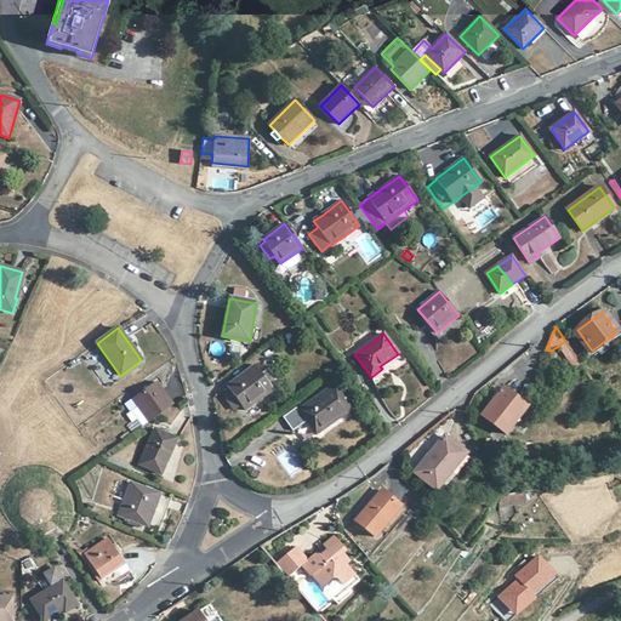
[(565,341),(557,347),(565,358),(573,352),(565,341)]
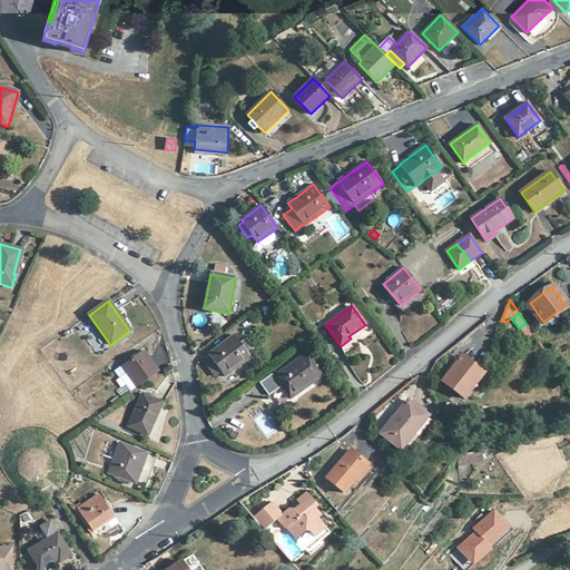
[(89,318),(77,327),(98,355),(110,347),(89,318)]
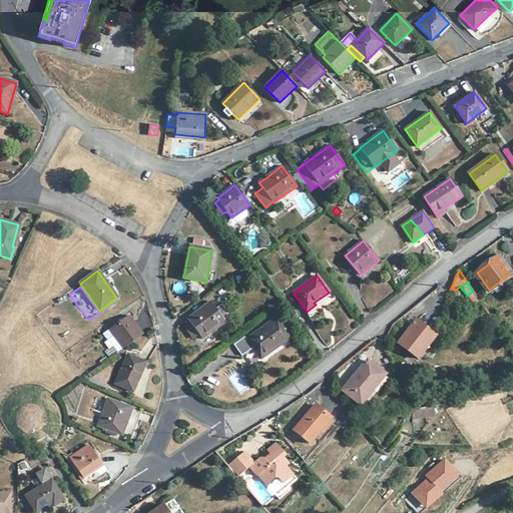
[(481,303),(473,291),(467,296),(475,307),(481,303)]
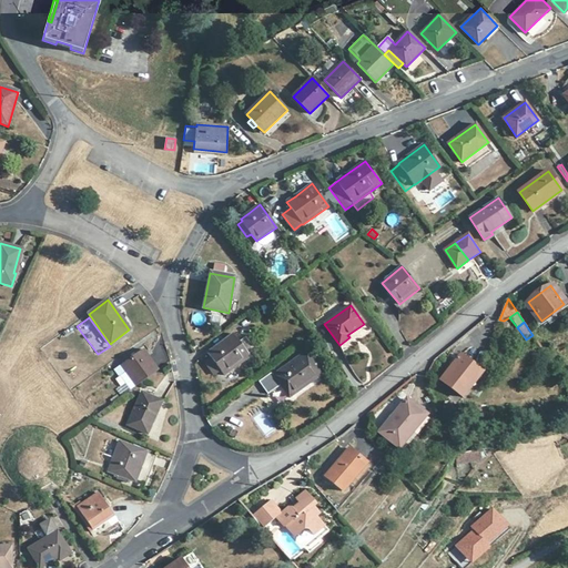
[(240,342),(234,334),(209,354),(211,357),(221,372),(225,376),(251,357),(249,354),(254,350),(246,337),(240,342)]
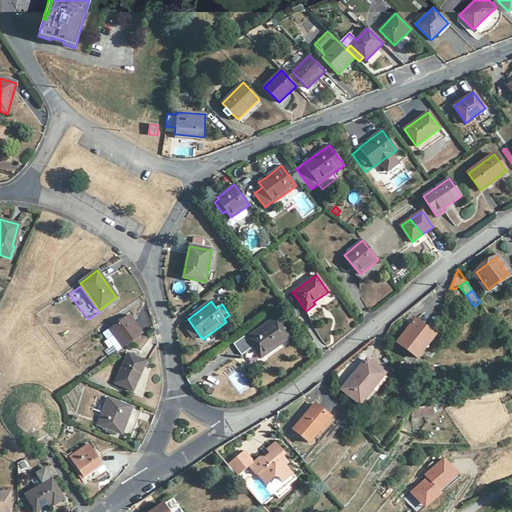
[(142,334),(129,315),(110,329),(114,335),(108,339),(117,351),(123,347),(142,334)]
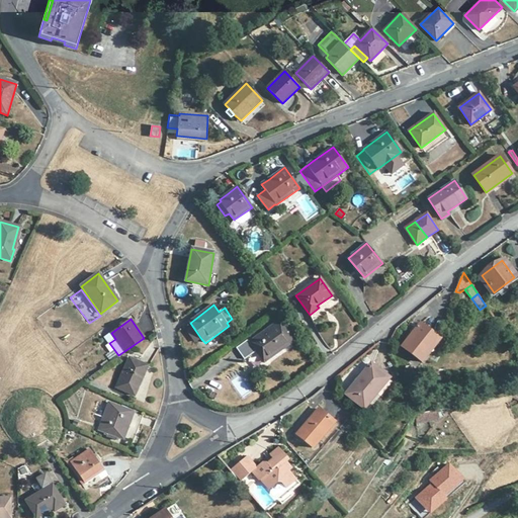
[(293,342),(279,321),(250,342),(249,340),(237,348),(244,359),(256,351),(264,362),(293,342)]
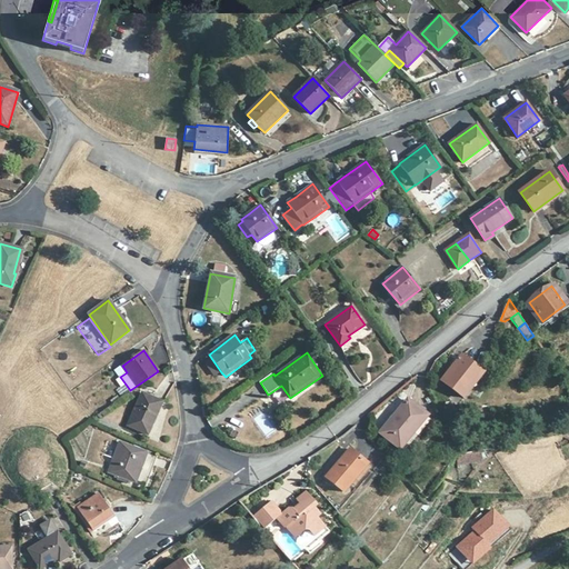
[(483,373),(460,355),(441,379),(462,398),(483,373)]
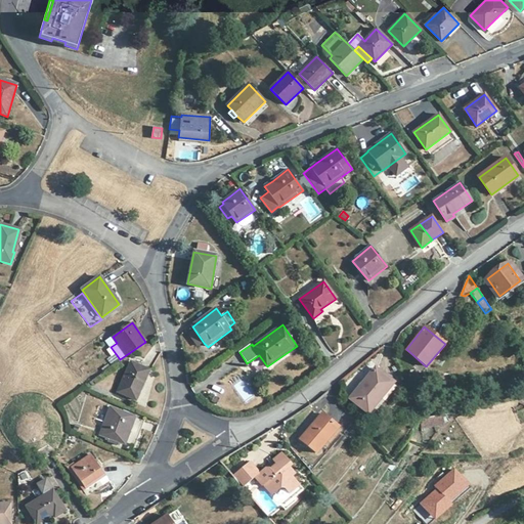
[(204,343),(194,330),(188,335),(198,347),(204,343)]
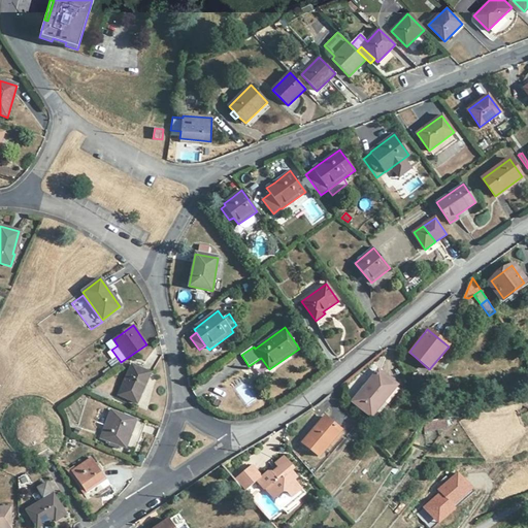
[(151,373),(132,365),(119,395),(136,403),(151,373)]
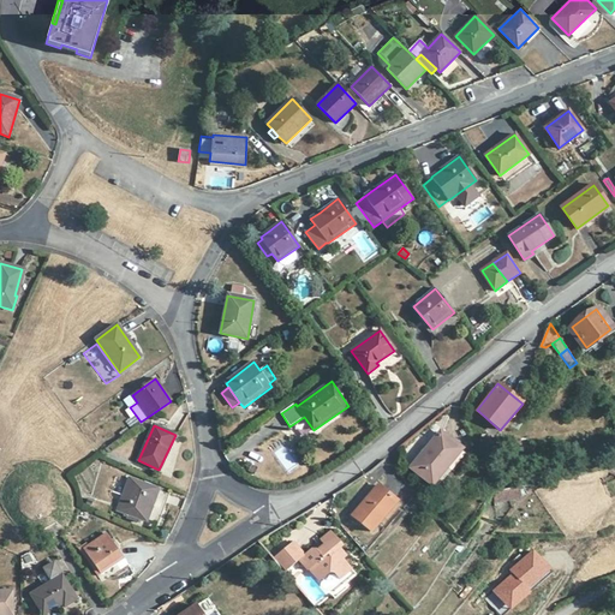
[(460,449),(440,433),(411,469),(431,484),(460,449)]
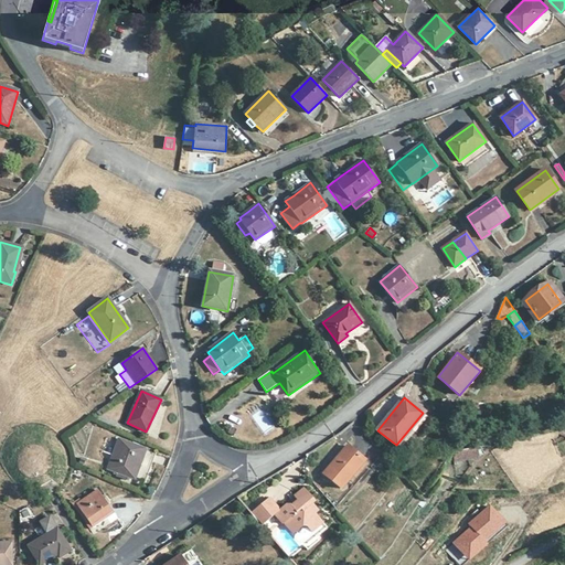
[(146,449),(120,440),(108,470),(117,473),(116,477),(126,480),(127,477),(135,479),(145,482),(156,454),(146,449)]
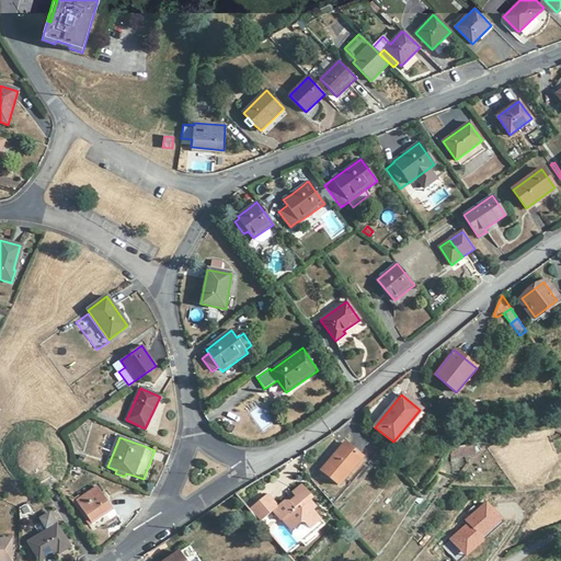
[(35,441),(31,441),(25,441),(21,444),(18,446),(14,449),(12,455),(12,459),(12,464),(13,469),(15,472),(18,474),(22,477),(25,479),(29,479),(32,480),(36,479),(39,478),(44,487),(42,495),(41,497),(48,494),(57,489),(61,484),(53,480),(47,472),(49,469),(52,465),(52,459),(52,456),(49,451),(47,447),(43,444),(39,442),(35,441)]
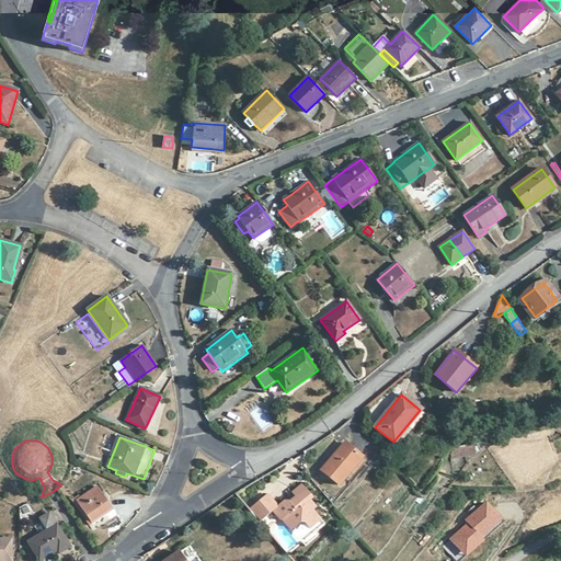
[(362,457),(345,443),(321,470),(339,485),(362,457)]
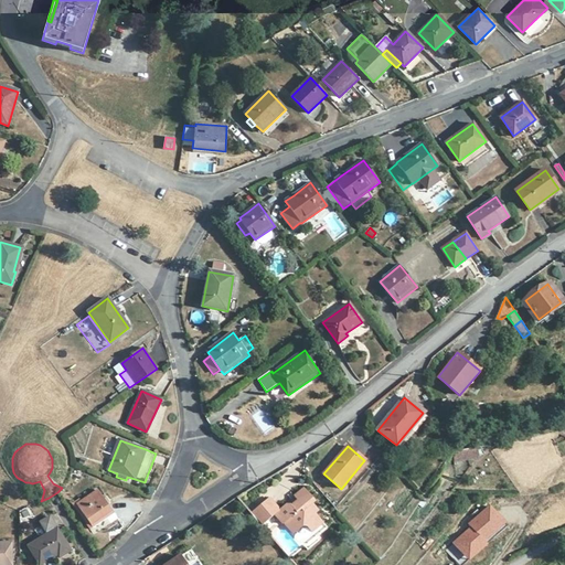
[(456,461),(462,459),(478,457),(477,447),(452,451),(456,461)]
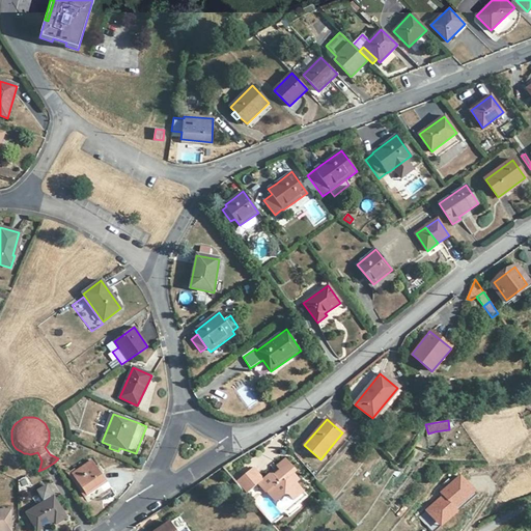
[(296,471),(285,458),(277,466),(279,470),(274,475),(272,474),(268,474),(262,478),(253,468),(235,481),(246,494),(258,482),(267,492),(268,492),(276,501),(284,495),(288,495),(292,500),(303,491),(296,482),(298,479),(292,473),(296,471)]
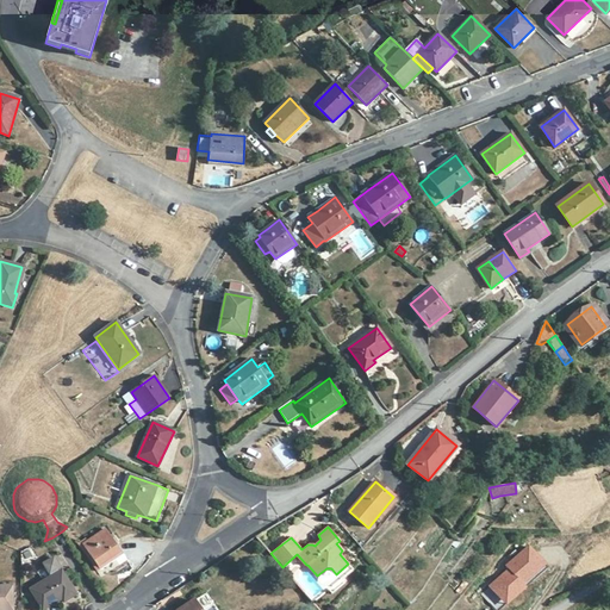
[(120,551),(107,530),(88,542),(83,546),(98,566),(120,551)]
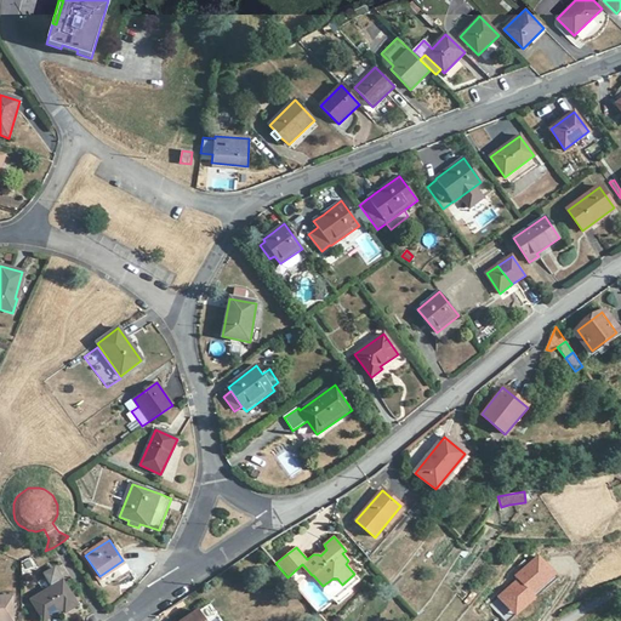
[(100,576),(85,556),(83,551),(79,553),(98,582),(126,565),(123,560),(100,576)]
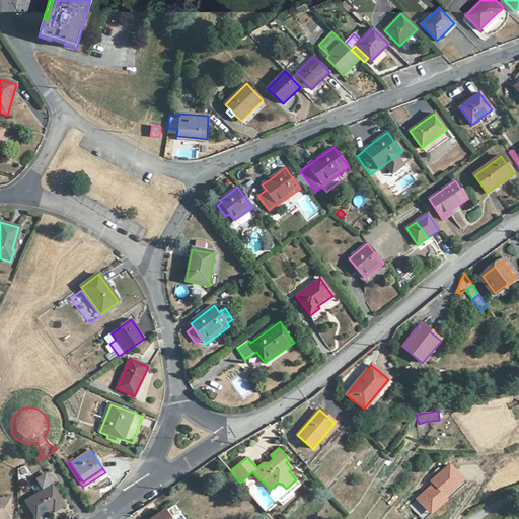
[(450,462),(413,498),(431,517),(468,482),(450,462)]
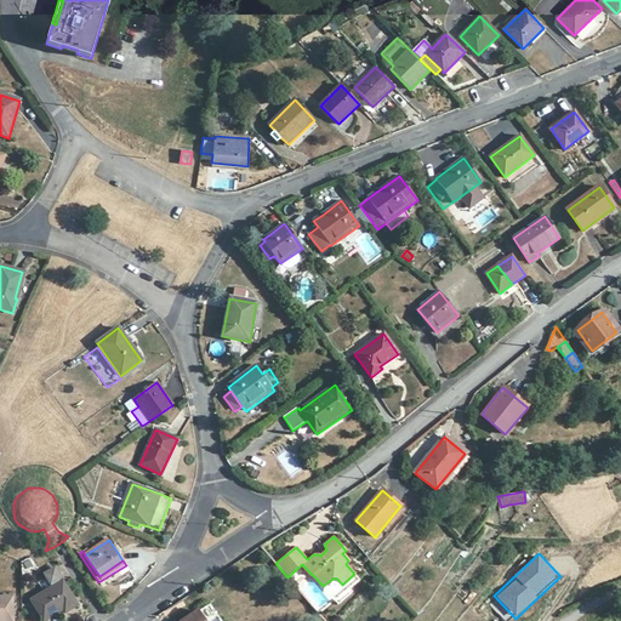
[(63,582),(55,569),(44,575),(52,588),(63,582)]
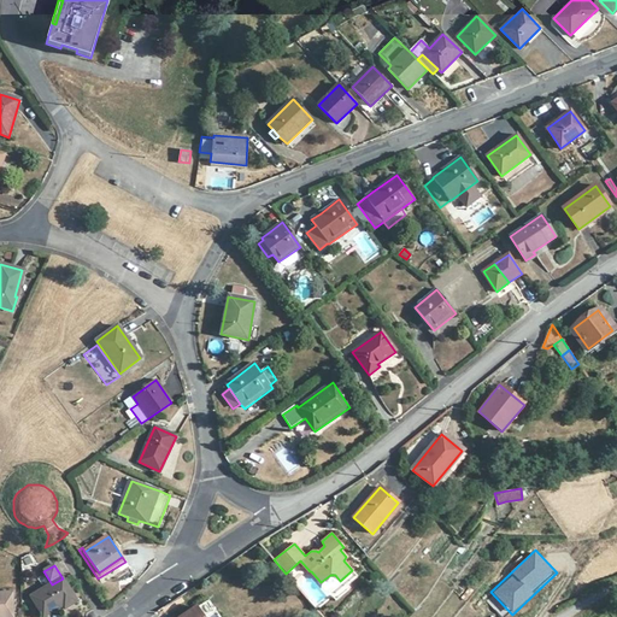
[(357,576),(352,570),(340,581),(345,586),(357,576)]
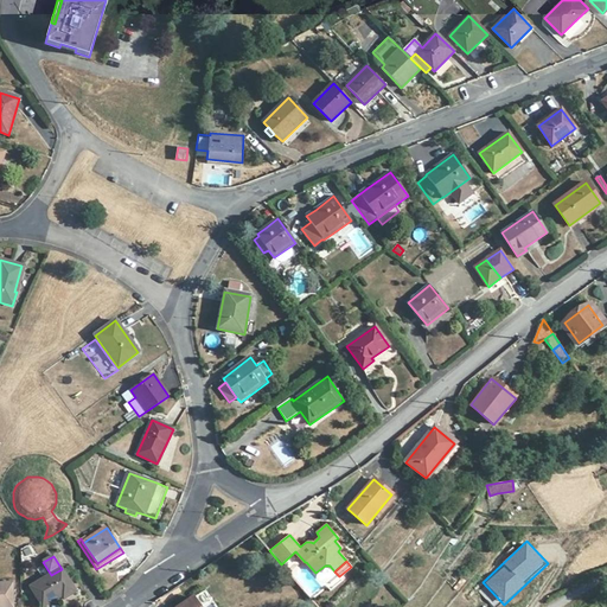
[(76,593),(62,569),(51,575),(31,587),(42,606),(44,606),(63,596),(64,599),(76,593)]
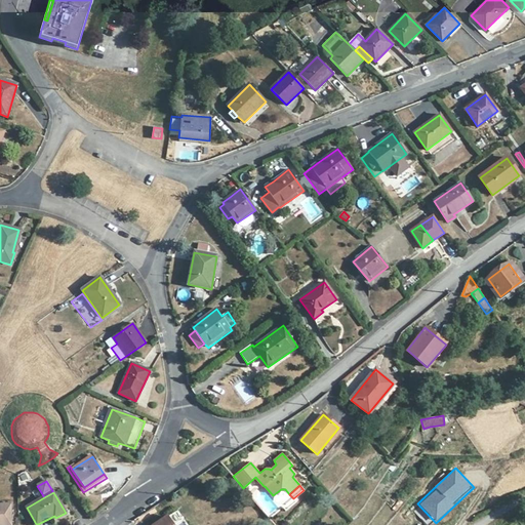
[(0,524),(10,524),(10,506),(0,506),(0,524)]
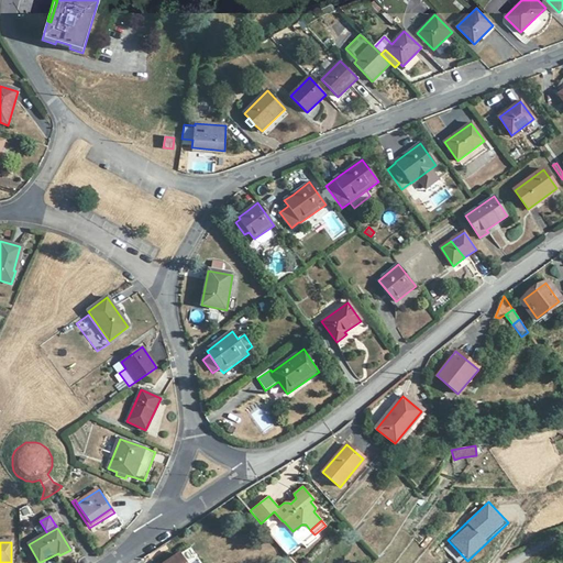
[(200,562),(190,548),(167,562),(200,562)]
